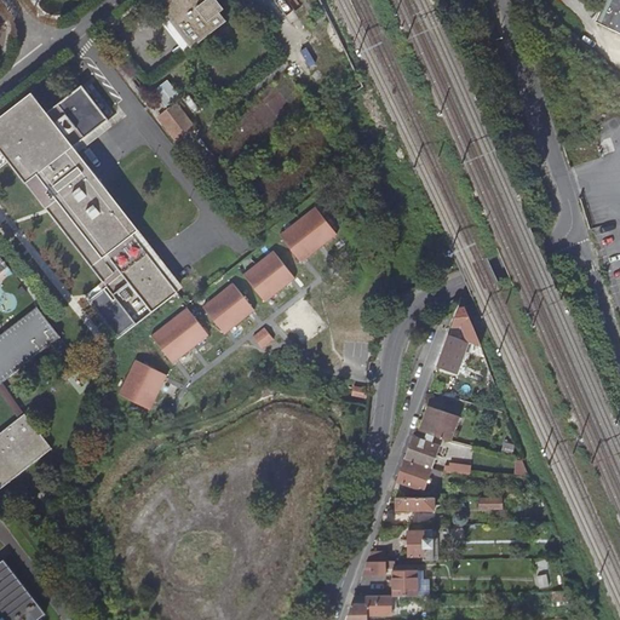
[(206,0),(205,0),(161,0),(158,4),(191,47),(223,22),(218,15),(223,11),(213,0),(206,0)]
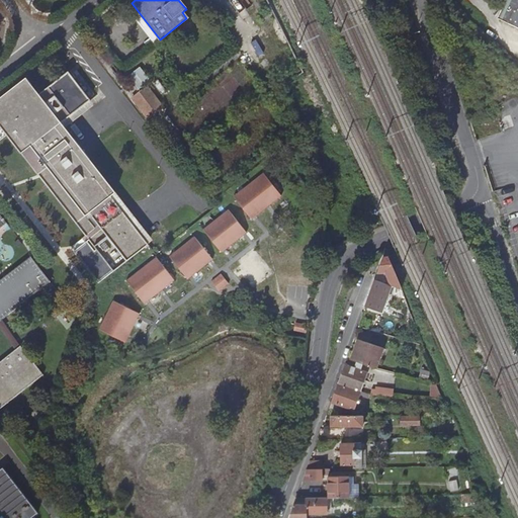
[(517,0),(508,0),(501,19),(517,27),(517,0)]
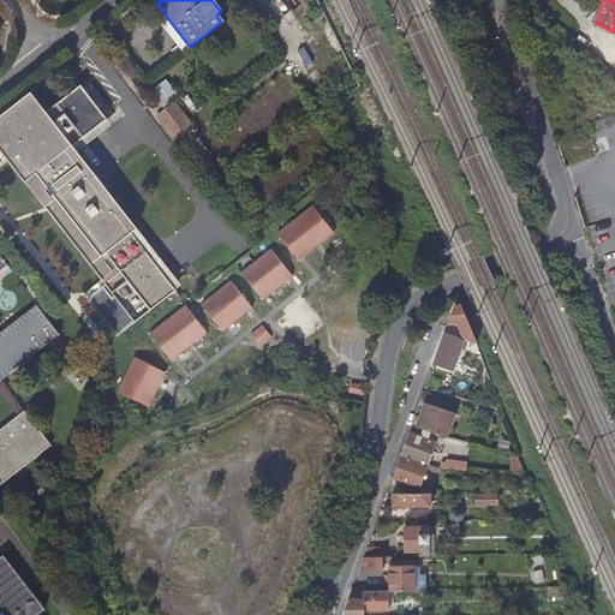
[(167,77),(153,90),(166,105),(180,91),(167,77)]
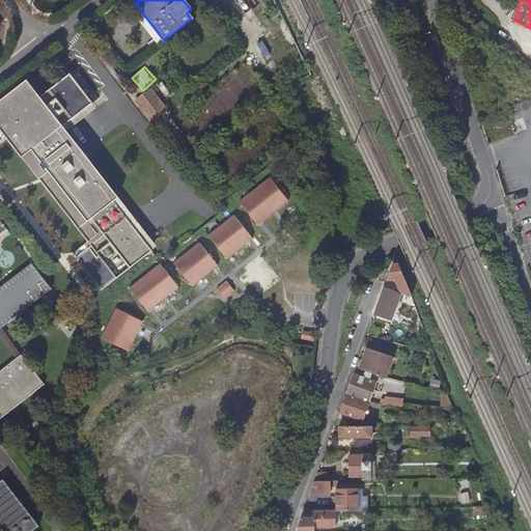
[(0,111),(0,130),(0,131),(8,139),(116,277),(151,250),(87,168),(92,164),(76,143),(71,147),(58,130),(92,103),(70,75),(39,98),(29,105),(22,94),(0,111)]
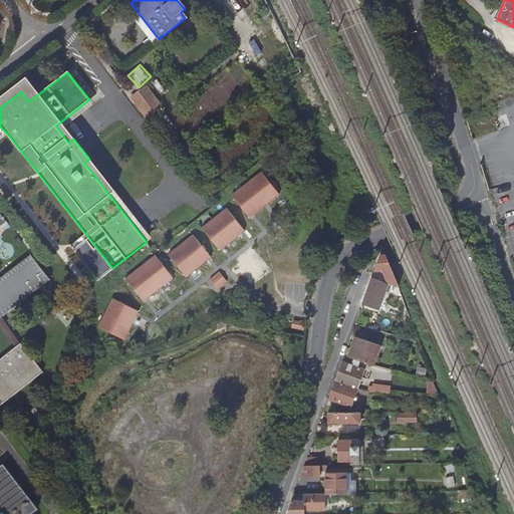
[(26,77),(0,97),(0,107),(21,91),(28,101),(38,94),(26,77)]
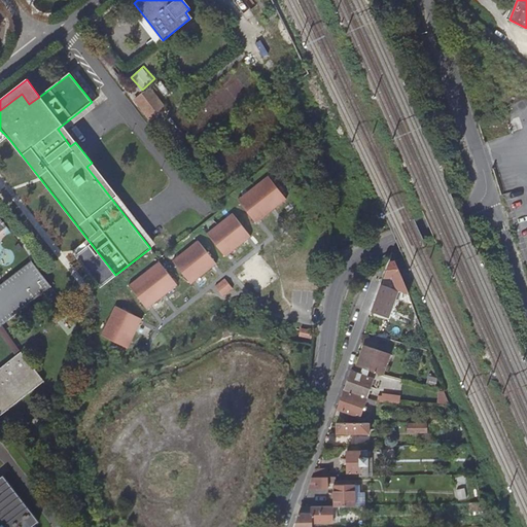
[(148,86),(133,99),(149,119),(164,107),(148,86)]
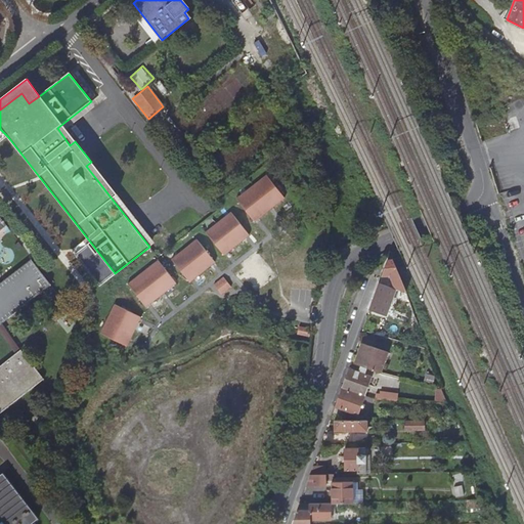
[(280,204),(263,181),(237,201),(256,223),(280,204)]
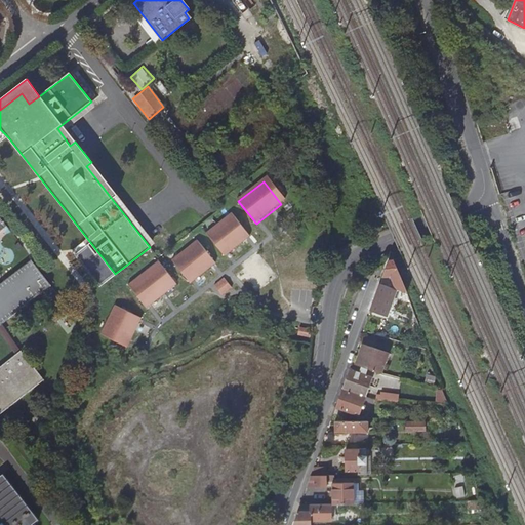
[(250,237),(232,214),(206,234),(225,256),(250,237)]
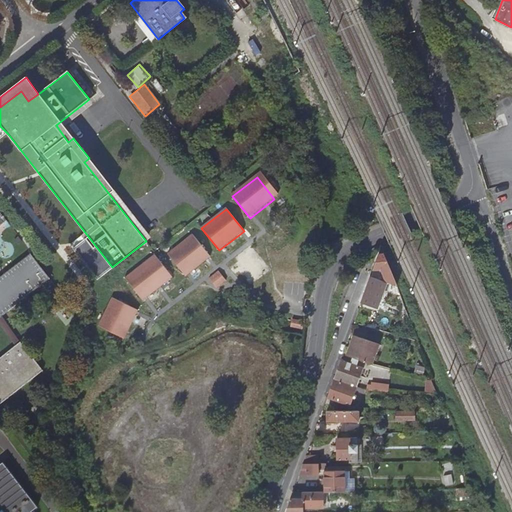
[(210,257),(193,235),(168,254),(185,277),(210,257)]
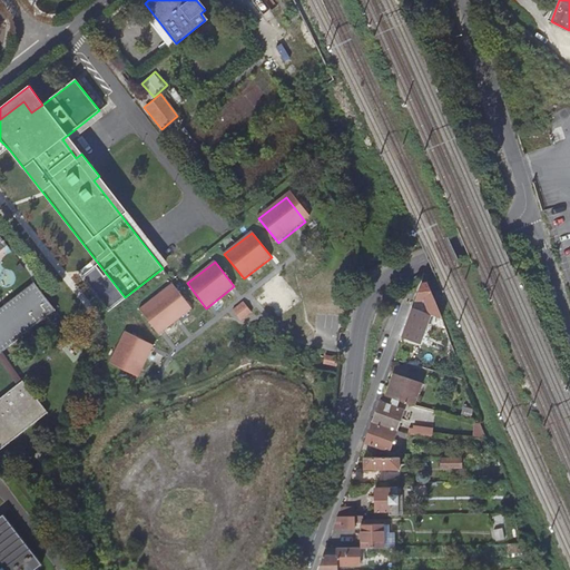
[(434,297),(428,282),(422,282),(416,298),(434,297)]
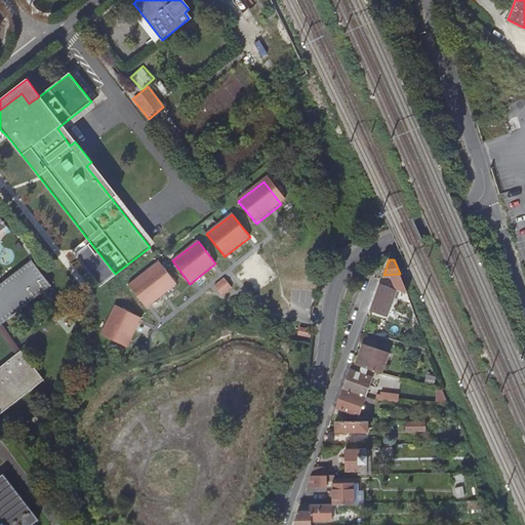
[(0,367),(0,325),(50,286),(30,260),(0,283),(0,414),(43,380),(21,352),(0,367)]
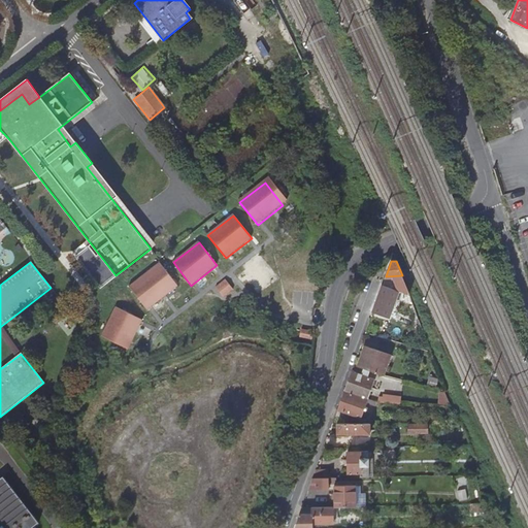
[(160,262),(130,287),(147,310),(178,287),(160,262)]
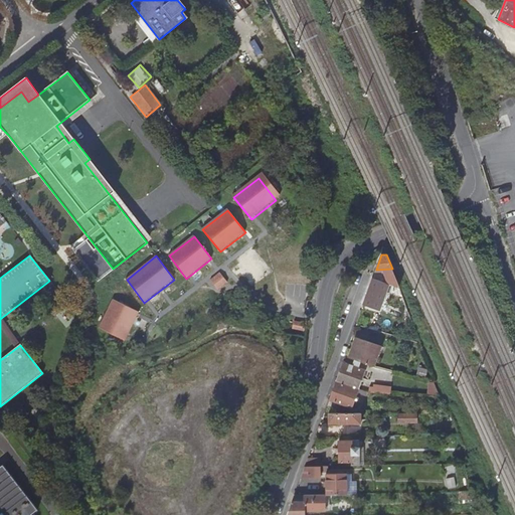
[(398,286),(393,271),(384,272),(389,284),(398,286)]
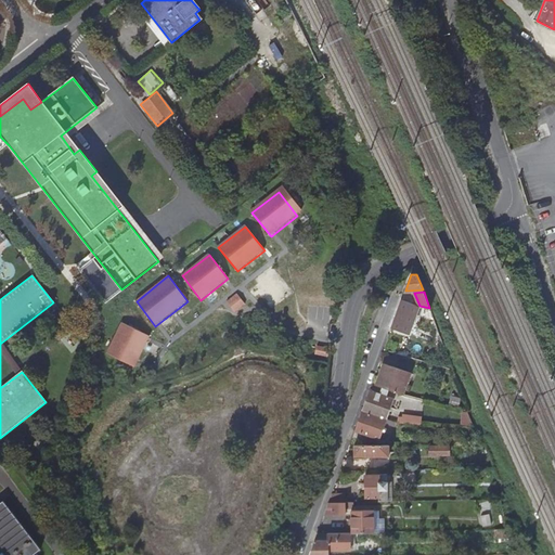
[(246,304),(236,293),(227,300),(235,311),(246,304)]
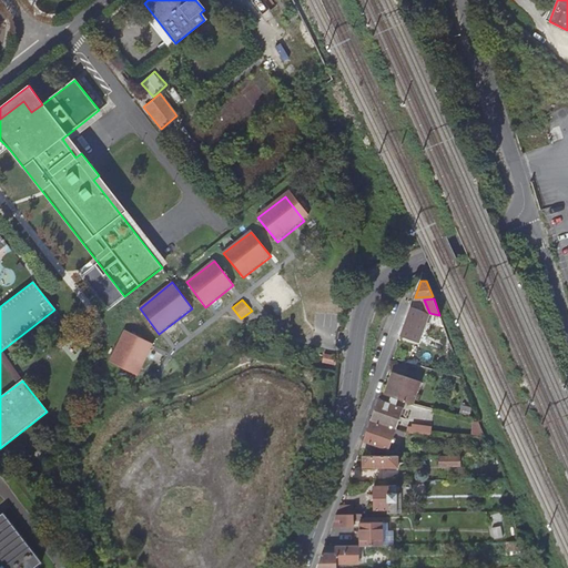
[(428,313),(412,307),(402,335),(418,341),(428,313)]
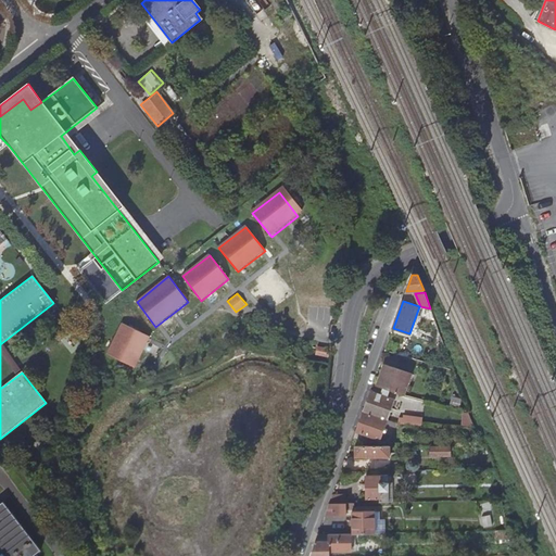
[(151,337),(123,323),(108,354),(136,367),(151,337)]
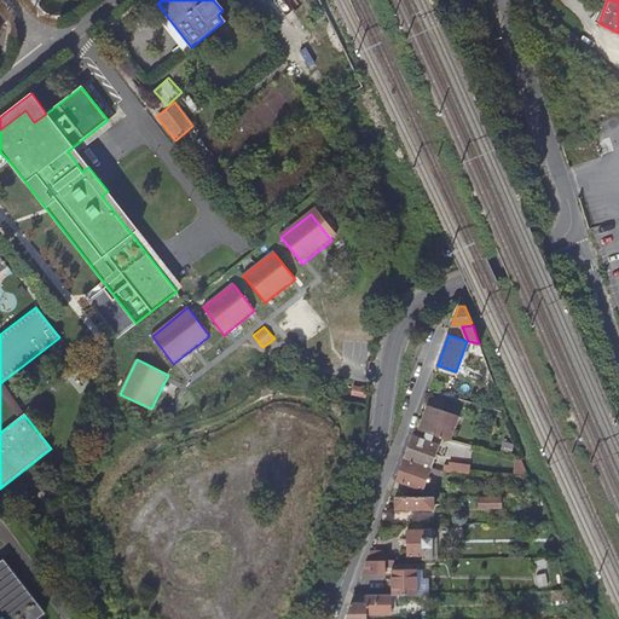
[(428,405),(421,429),(426,432),(434,434),(441,437),(449,439),(457,416),(428,405)]
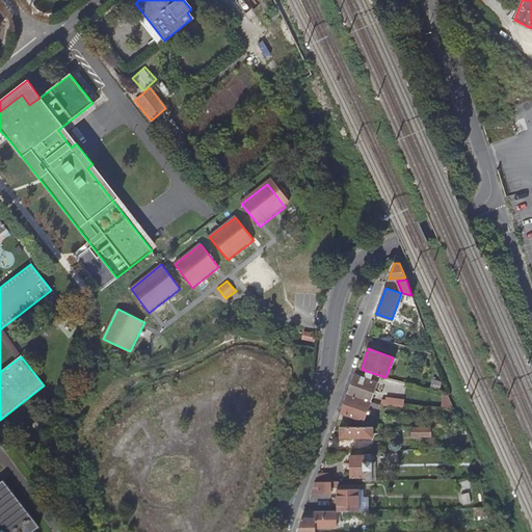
[(354,373),(347,393),(380,404),(382,400),(373,398),(378,382),(371,379),(373,373),(366,371),(364,377),(354,373)]
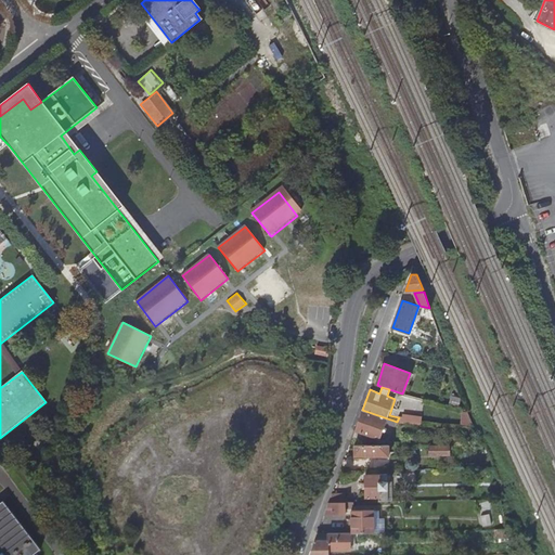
[(397,422),(362,410),(352,437),(366,440),(368,435),(381,439),(386,423),(396,426),(397,422)]
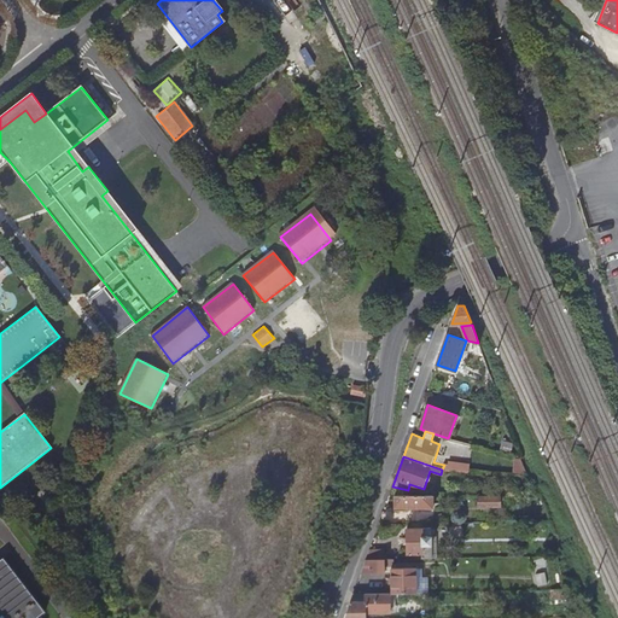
[(395,494),(395,507),(420,507),(420,508),(433,508),(433,494),(395,494)]
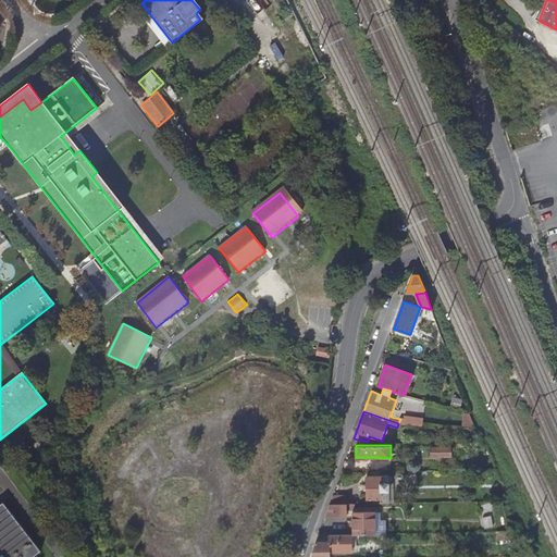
[(454,446),(431,446),(431,455),(450,455),(450,449),(454,449),(454,446)]
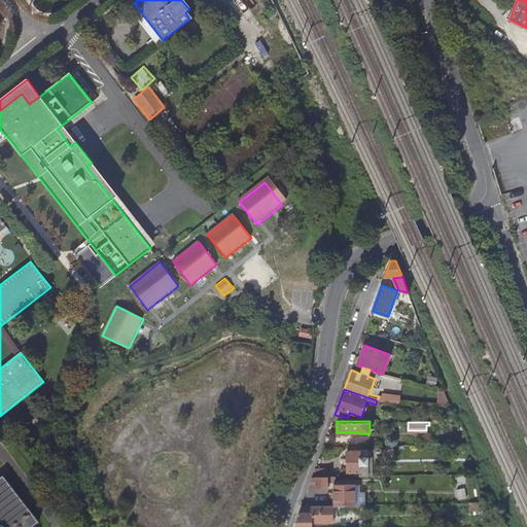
[(360,476),(369,476),(367,450),(347,450),(348,472),(360,471),(360,476)]
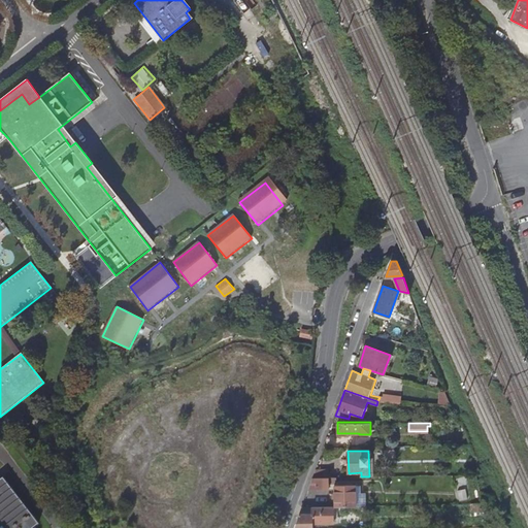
[(316,469),(312,477),(329,477),(329,469),(316,469)]
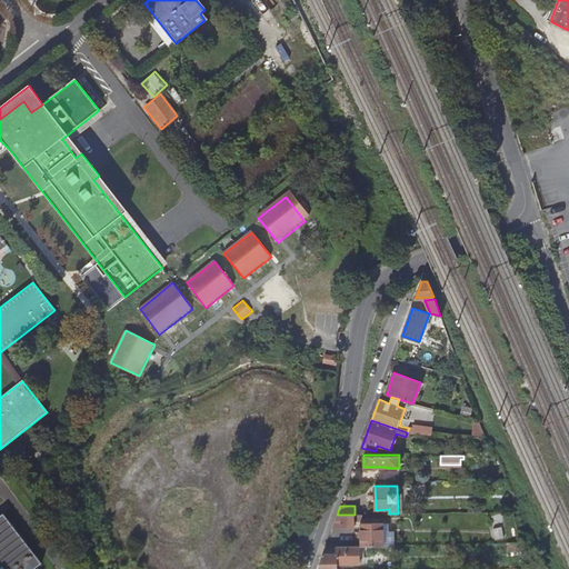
[(361,520),(361,515),(355,515),(337,515),(332,527),(355,527),(355,520),(361,520)]
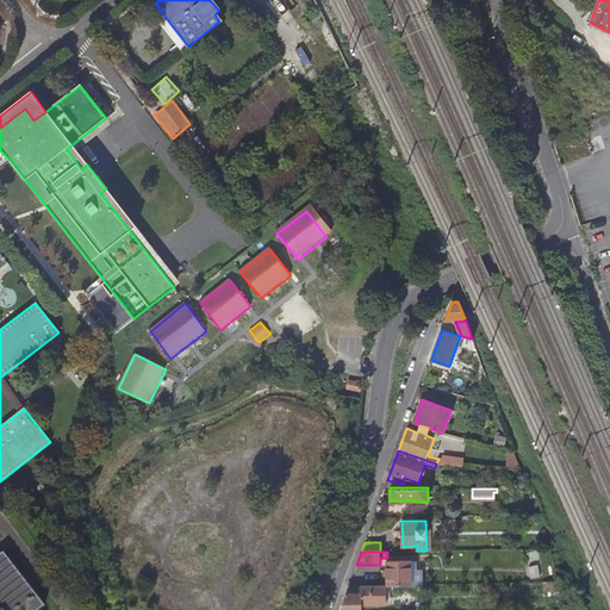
[(0,556),(0,609),(41,609),(44,608),(4,555),(0,556)]
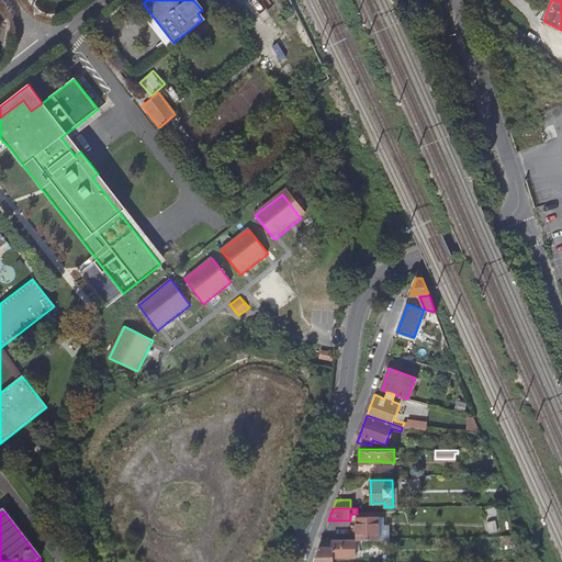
[(356,517),(356,539),(379,538),(378,516),(363,517),(362,514),(360,514),(360,517),(356,517)]
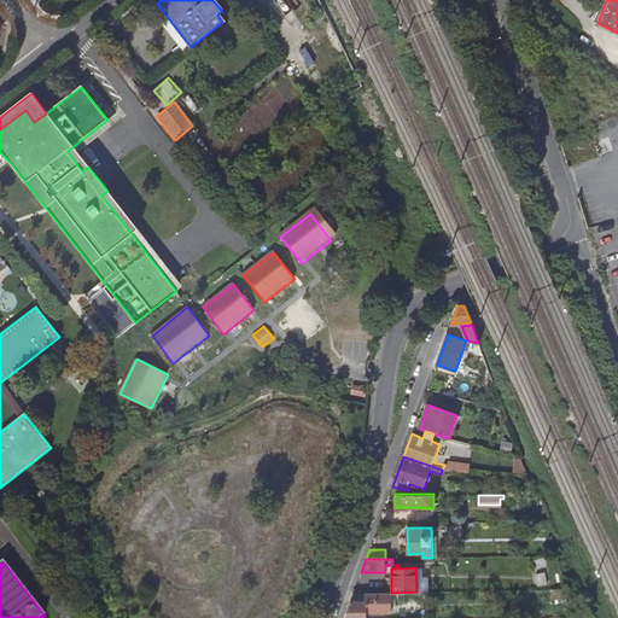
[(575,599),(575,588),(555,589),(557,599),(575,599)]
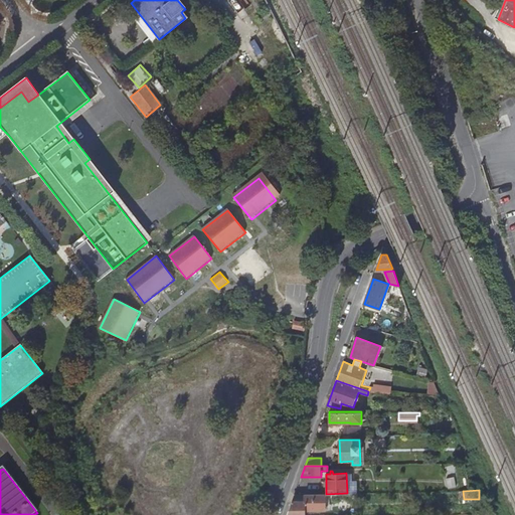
[(325,494),(304,494),(305,501),(292,502),(287,514),(305,514),(305,509),(325,509),(325,494)]
